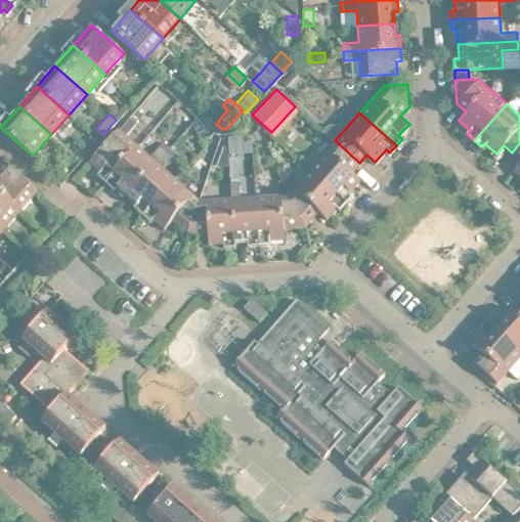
[(98,174),(104,181),(137,144),(125,133),(136,122),(129,116),(119,128),(118,127),(89,160),(101,171),(98,174)]
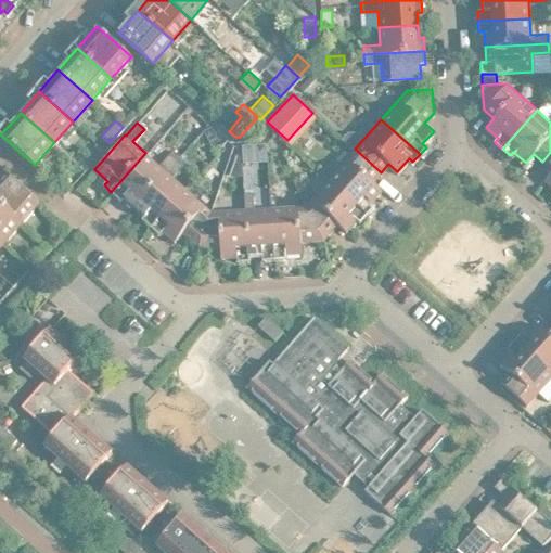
[(212,124),(203,128),(208,140),(217,136),(212,124)]
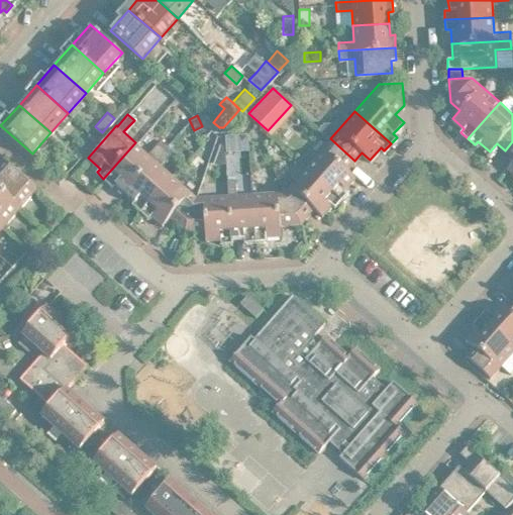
[(318,128),(330,138),(341,126),(336,121),(324,121),(318,128)]
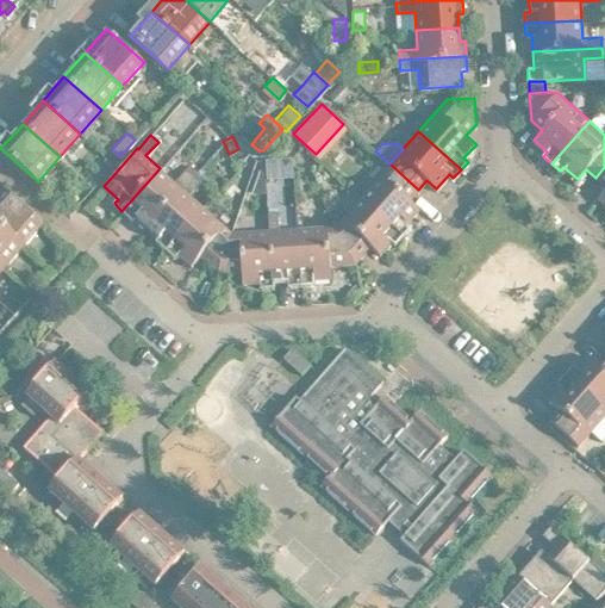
[(275,159),(266,159),(266,178),(275,178),(275,159)]
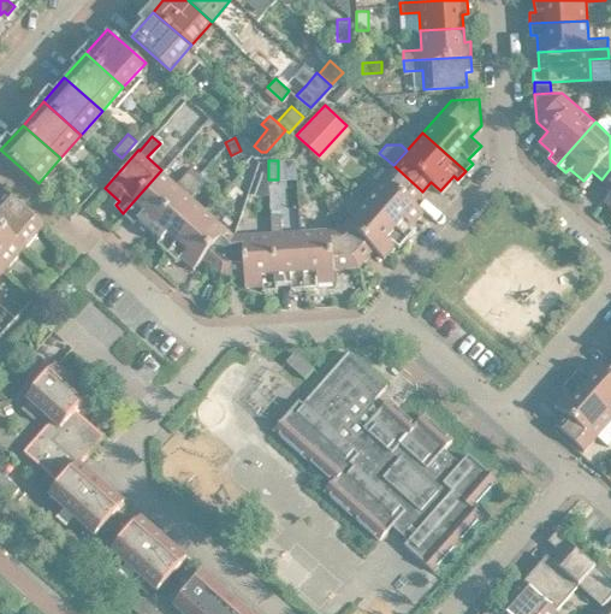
[(393,165),(365,198),(408,236),(415,228),(410,224),(423,210),(414,201),(422,192),(393,165)]
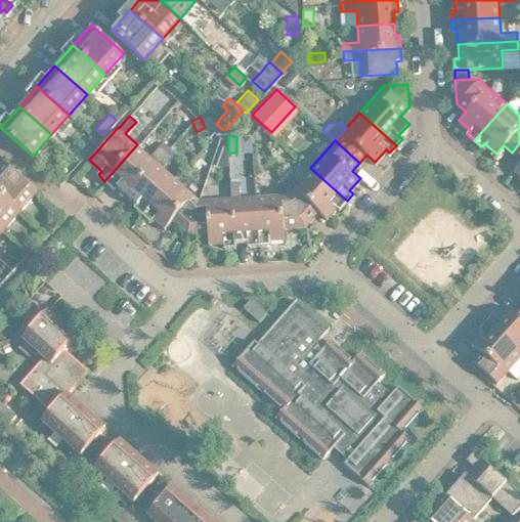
[(116,183),(127,193),(167,148),(160,142),(149,155),(137,144),(104,181),(112,187),(116,183)]
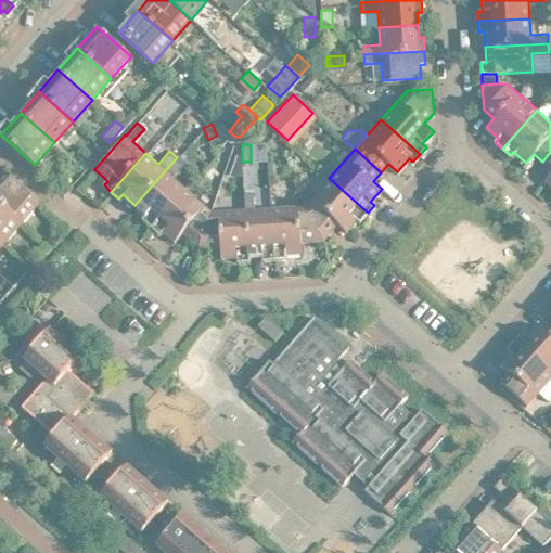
[(243,175),(242,154),(236,154),(230,175),(243,175)]
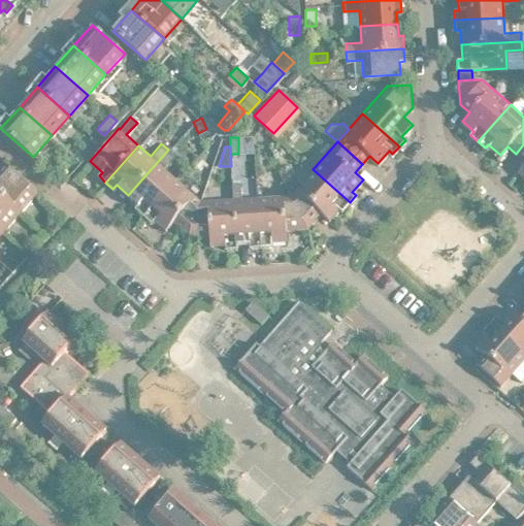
[(135,208),(142,215),(175,178),(163,167),(174,155),(168,150),(128,195),(139,205),(135,208)]
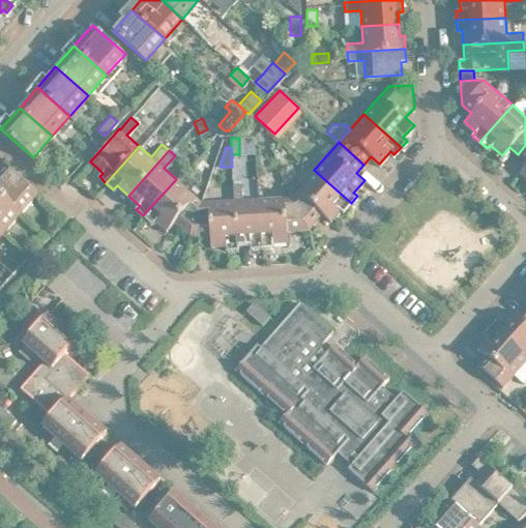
[(0,193),(21,211),(34,195),(38,198),(40,195),(37,193),(37,192),(4,163),(0,167),(0,193)]
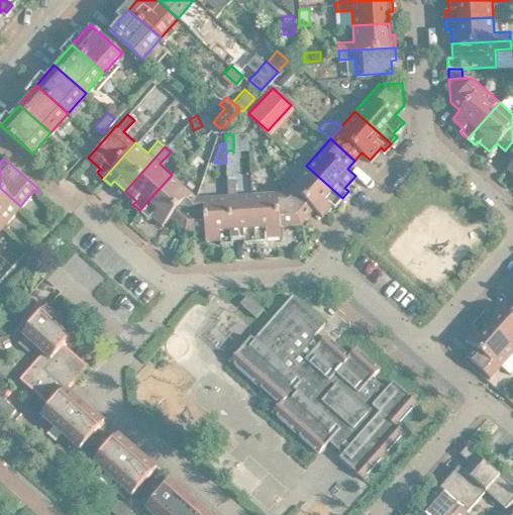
[(306,166),(285,190),(300,222),(313,207),(321,214),(332,202),(336,205),(342,198),(306,166)]
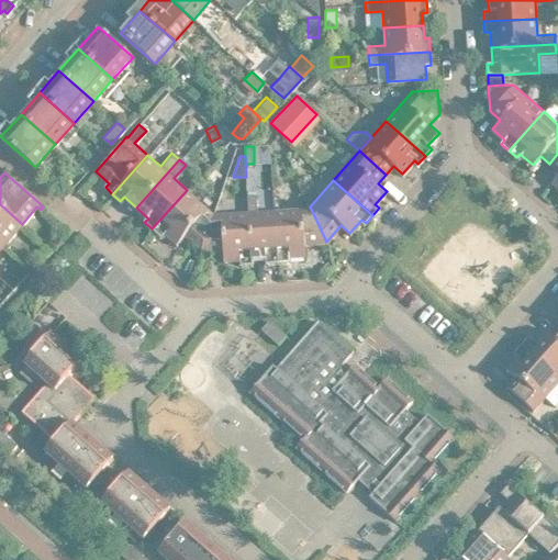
[(183,234),(201,249),(213,213),(187,190),(152,228),(159,236),(163,232),(176,243),(183,234)]
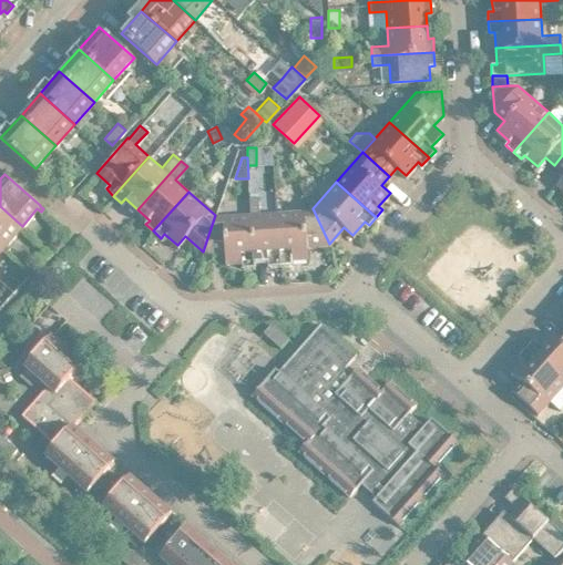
[(249,195),(251,213),(254,260),(255,260),(269,259),(270,265),(280,264),(277,211),(259,212),(258,194),(249,195)]
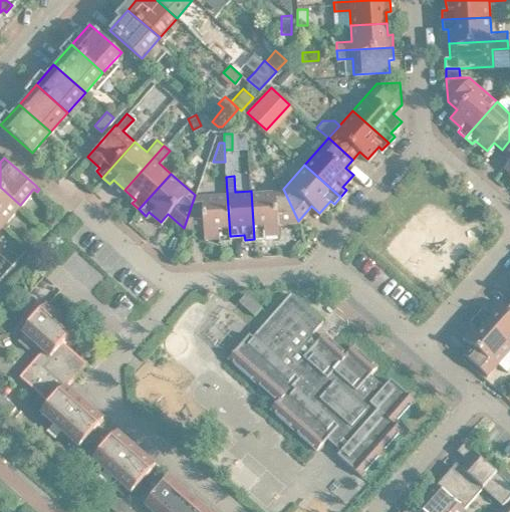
[(0,219),(7,225),(9,223),(6,221),(20,205),(0,187),(0,219)]
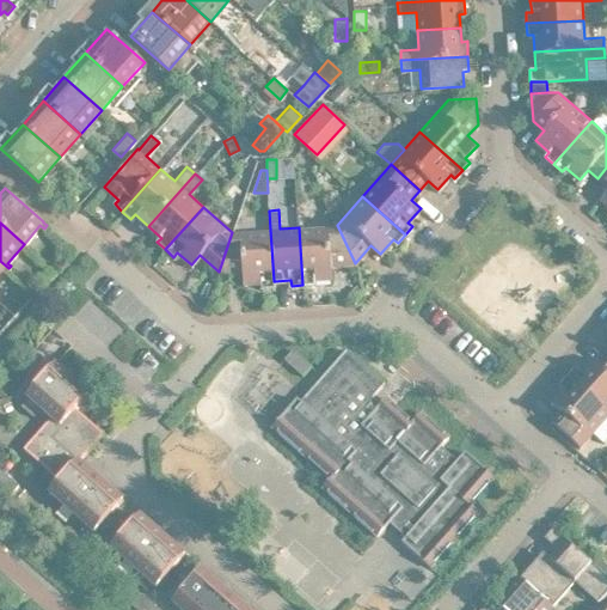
[(337,225),(299,227),(302,285),(313,285),(313,279),(332,278),(331,264),(355,263),(337,225)]
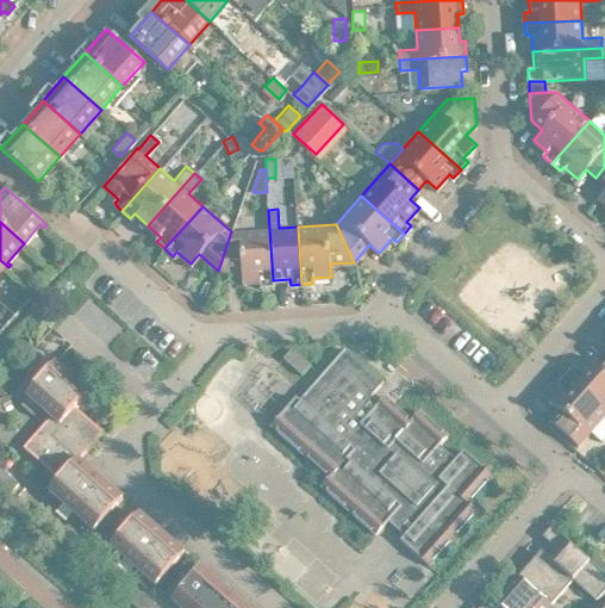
[(231,231),(218,271),(242,268),(242,281),(261,280),(262,286),(274,285),(274,280),(273,280),(269,229),(231,231)]
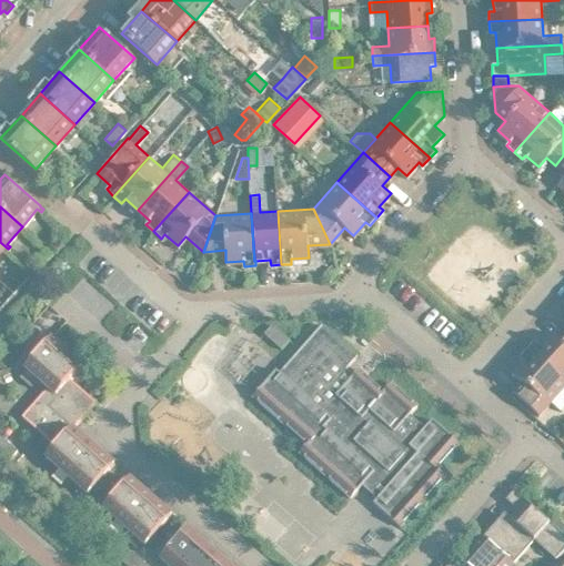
[(436,465),(459,440),(432,416),(424,425),(410,412),(416,403),(391,380),(383,388),(359,366),(351,375),(343,369),(356,353),(322,322),(279,370),(275,367),(252,393),(306,442),(299,450),(351,495),(366,476),(373,482),(368,488),(376,496),(373,501),(399,523),(444,472),(436,465)]
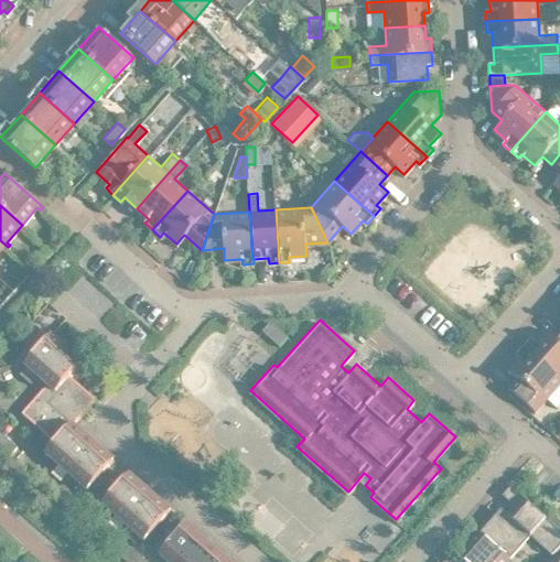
[(261,328),(279,344),(287,335),(270,320),(261,328)]
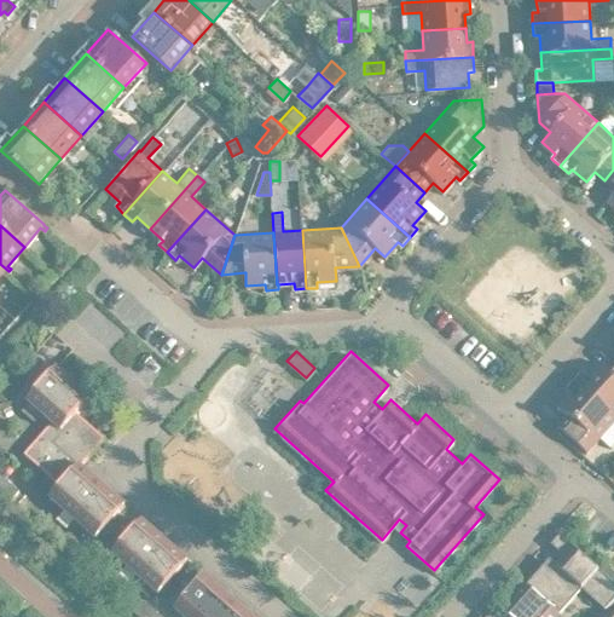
[(580,369),(573,378),(613,414),(613,359),(607,368),(597,359),(585,374),(580,369)]
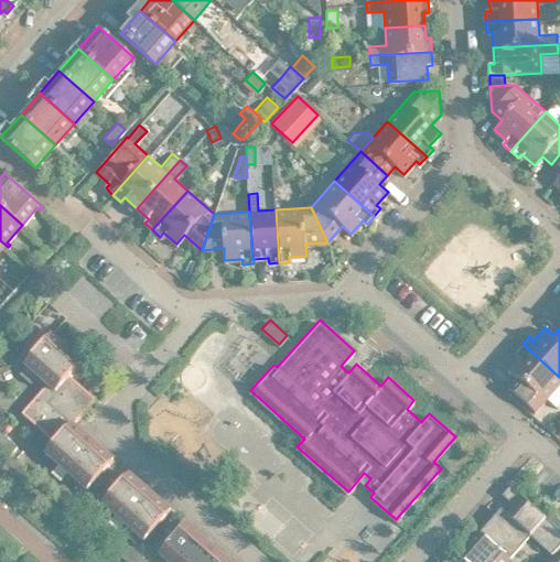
[(47,382),(21,411),(54,440),(94,396),(70,374),(82,359),(51,332),(24,363),(47,382)]
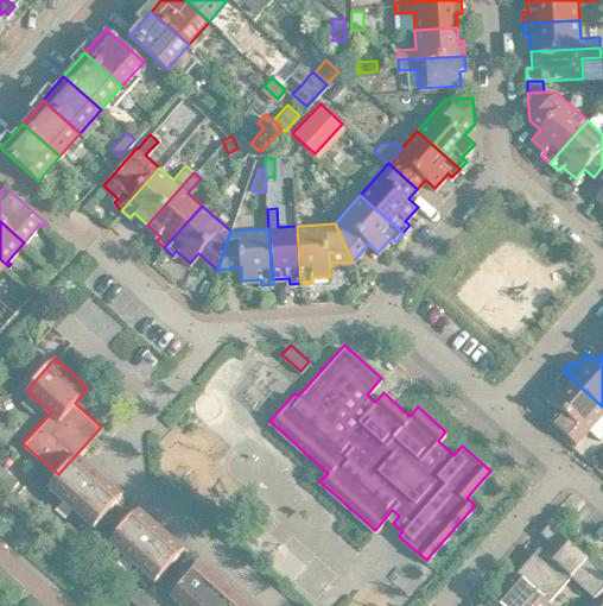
[(602,410),(602,406),(563,371),(556,379),(559,384),(547,397),(557,406),(547,416),(576,442),(602,410)]
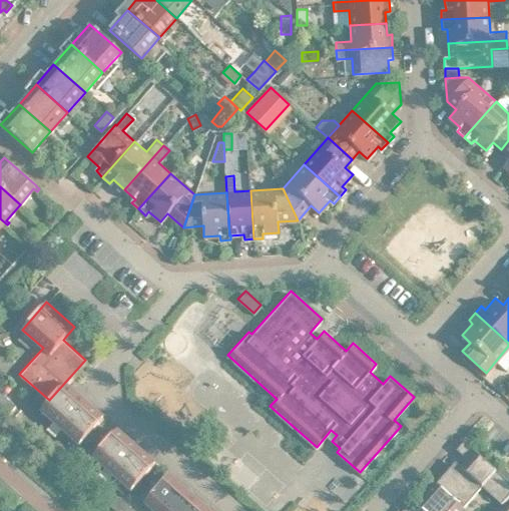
[(66,384),(42,411),(78,444),(103,417),(66,384)]
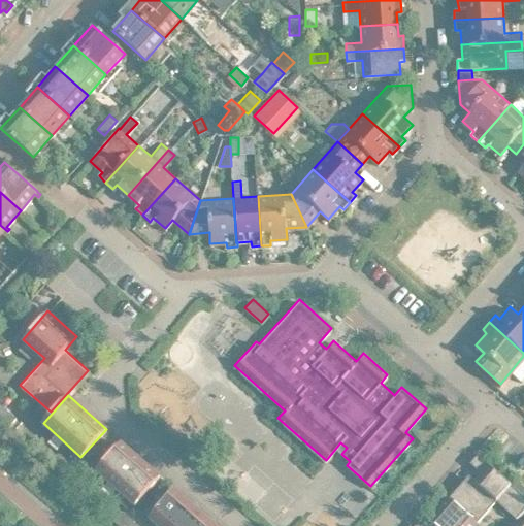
[(0,418),(7,425),(15,416),(3,404),(0,407),(0,418)]
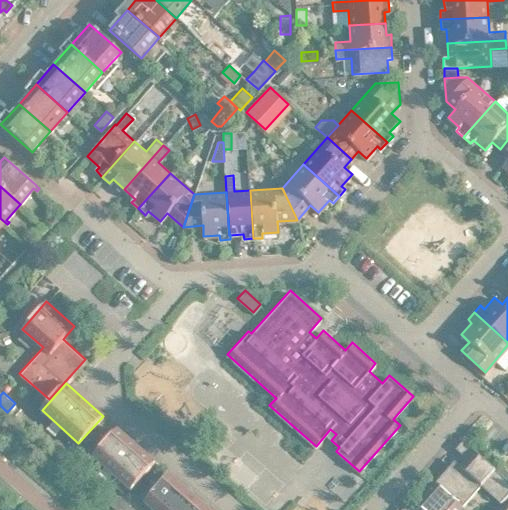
[(92,455),(130,489),(154,461),(116,428),(92,455)]
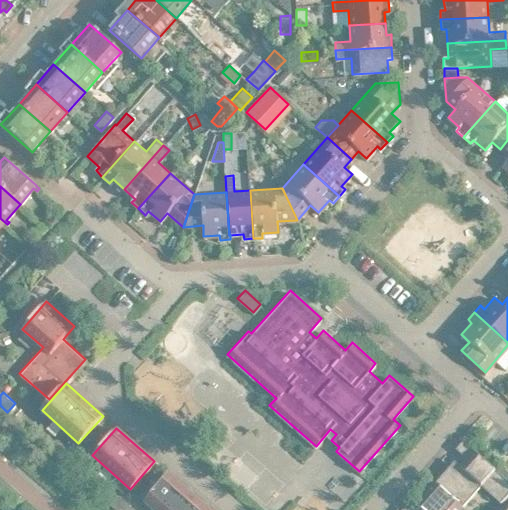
[(454,459),(435,481),(462,505),(481,484),(500,501),(507,492),(507,480),(462,440),(455,447),(466,457),(460,464),(454,459)]
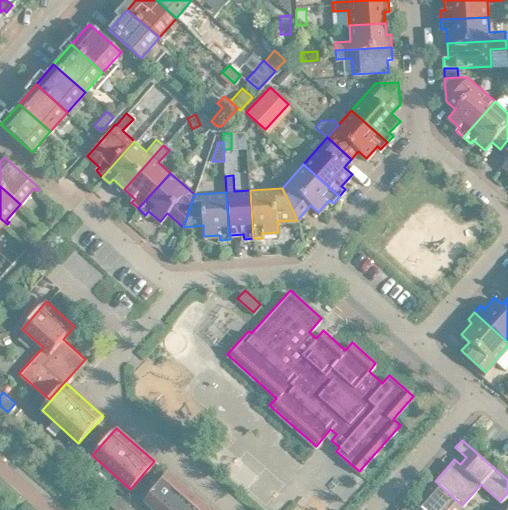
[(51,450),(62,461),(71,452),(58,441),(51,450)]
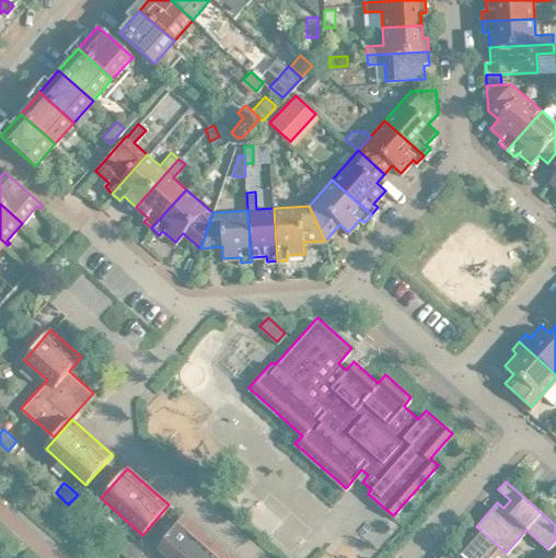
[(158,548),(169,557),(198,557),(212,543),(184,518),(158,548)]
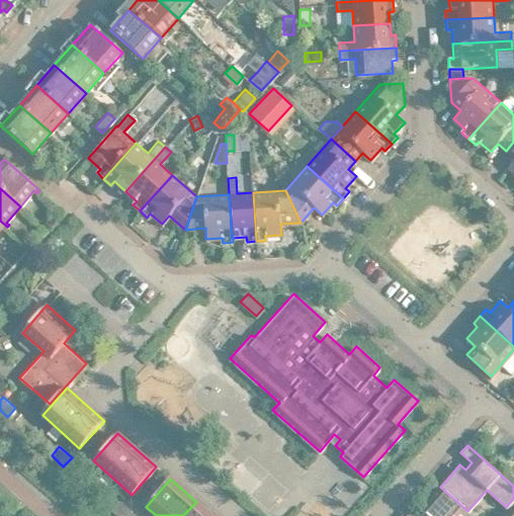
[(414,515),(409,511),(404,515),(462,515),(467,511),(440,487),(421,508),(427,513),(424,515),(414,515)]
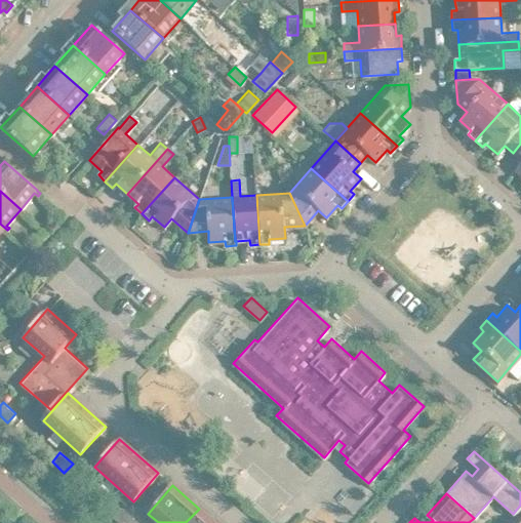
[(112,515),(121,522),(126,522),(132,516),(120,506),(112,515)]
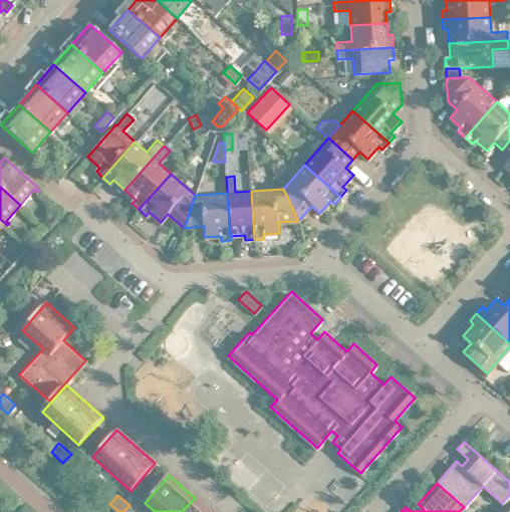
[(182,511),(210,511),(195,498),(182,511)]
